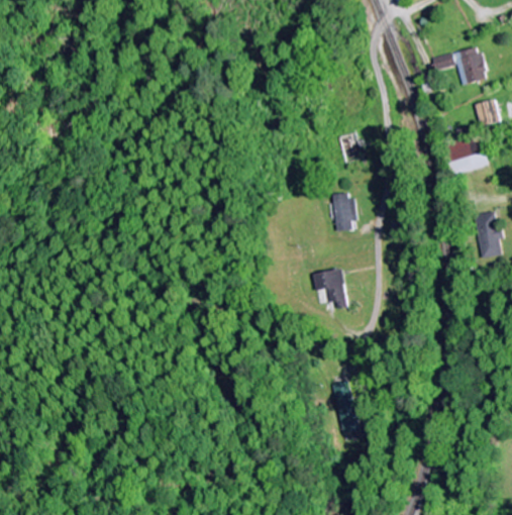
[(430,58),(433,71),(454,65),(459,85),(486,79),(478,46),(430,58)]
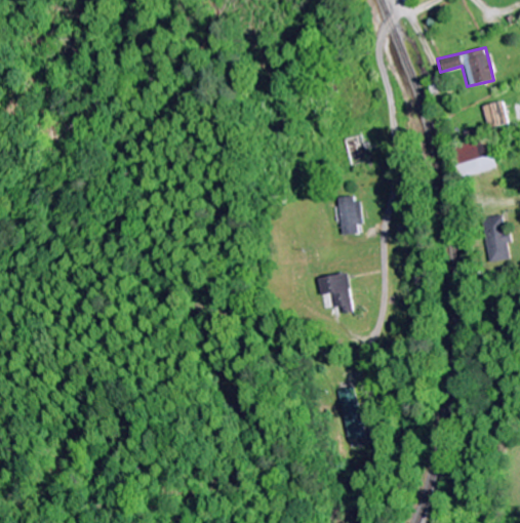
[(485,128),(506,124),(501,102),(480,106),(485,128)]
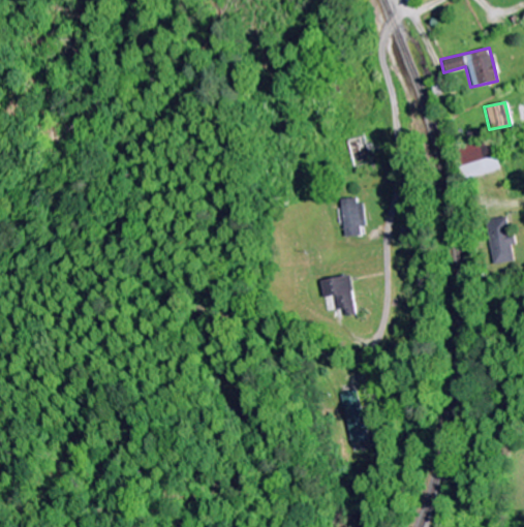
[(455,153),(466,180),(498,167),(488,140),(455,153)]
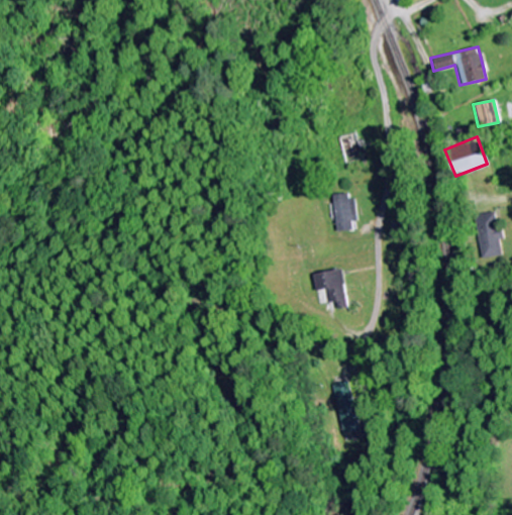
[(331,196),(333,230),(353,230),(352,195),(331,196)]
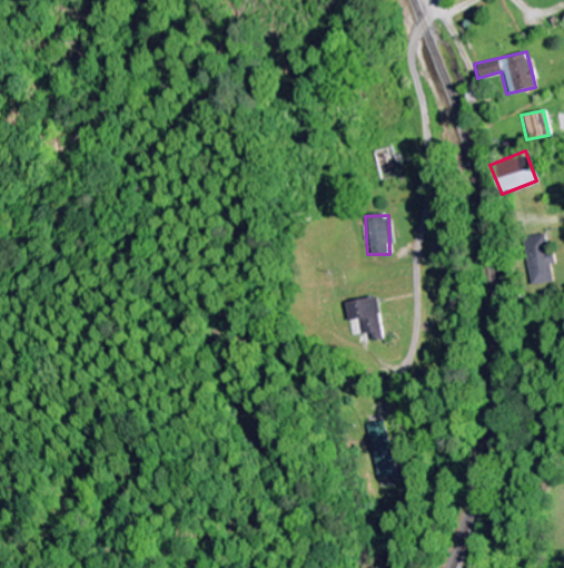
[(528,285),(551,282),(548,265),(553,264),(551,252),(545,253),(543,234),(522,236),(528,285)]
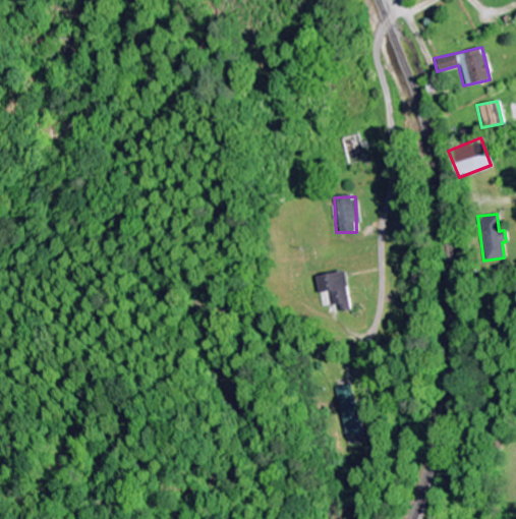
[(339,311),(348,310),(344,272),(313,276),(318,305),(338,303),(339,311)]
